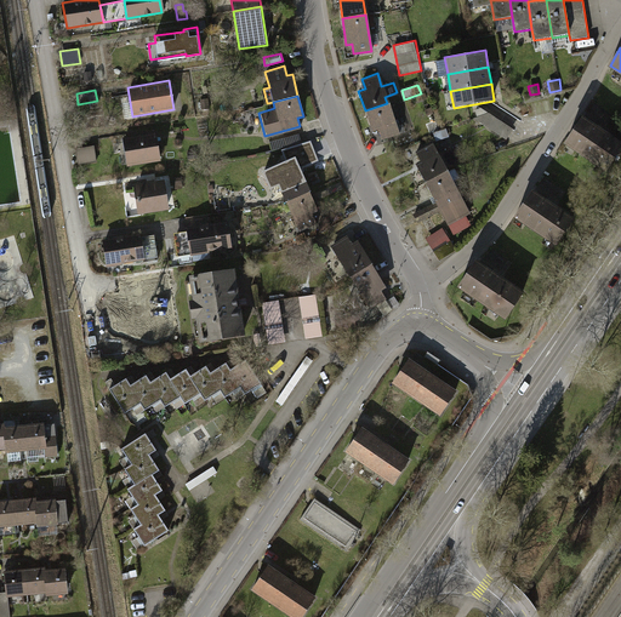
[(387,103),(365,110),(372,130),(379,127),(382,138),(398,133),(387,103)]
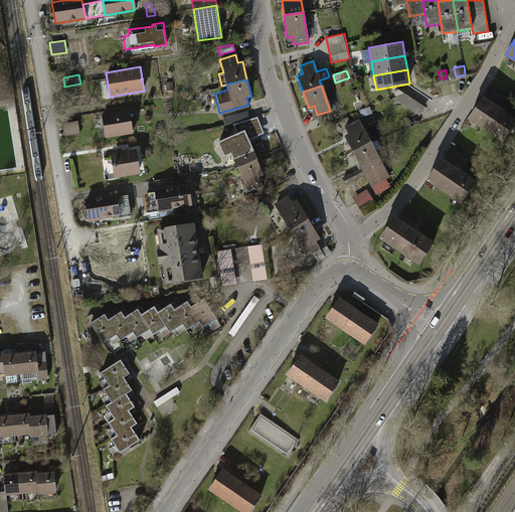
[(395,97),(392,98),(426,119),(433,110),(399,89),(394,90),(395,97)]
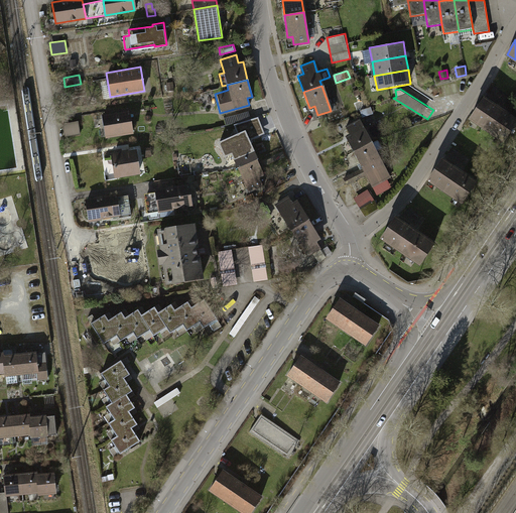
[(515,134),(515,117),(484,95),(469,117),(509,144),(515,134)]
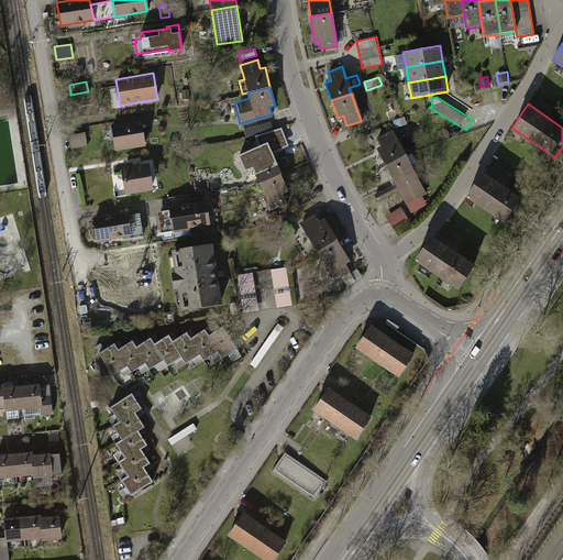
[(145,143),(141,118),(111,123),(116,149),(145,143)]
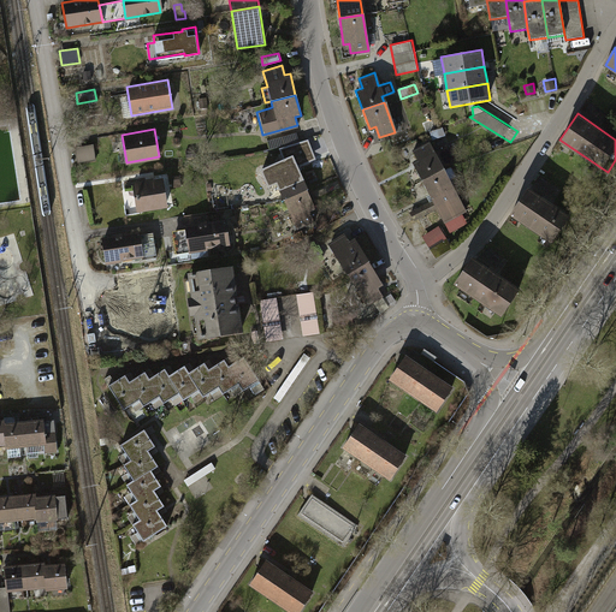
[(298,131),(272,137),(274,146),(301,140),(298,131)]
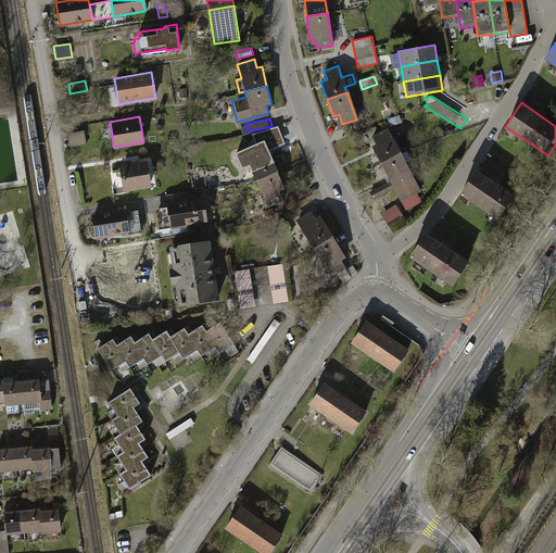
[(380,163),(400,152),(387,126),(371,135),(376,143),(371,146),(380,163)]
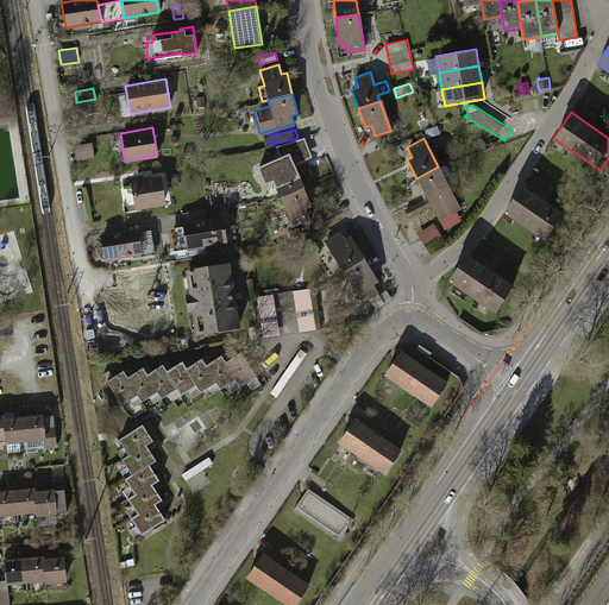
[(92,142),(74,145),(76,161),(94,157),(92,142)]
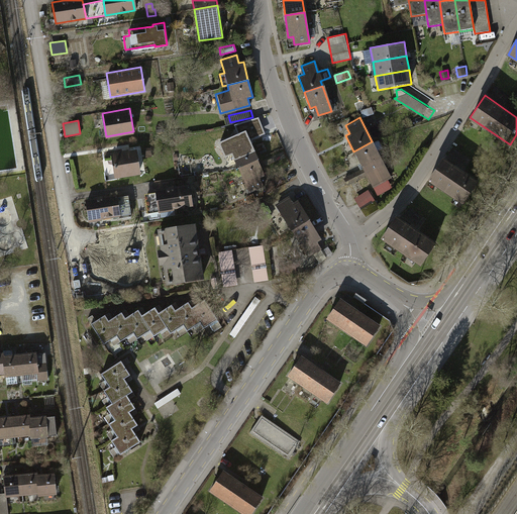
[(237,168),(259,159),(251,143),(245,145),(241,137),(227,143),(231,152),(222,157),(226,168),(235,164),(237,168)]
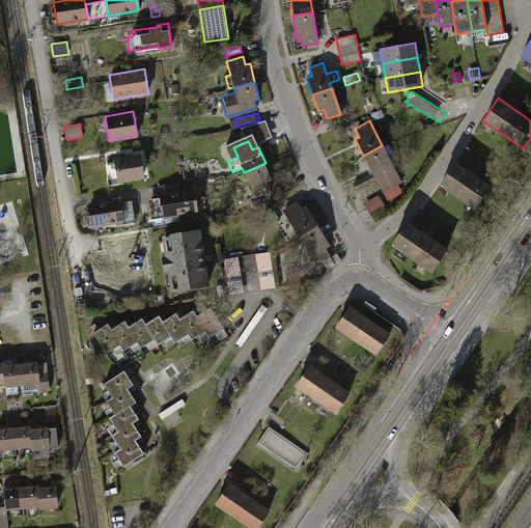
[(382,145),(363,156),(372,173),(391,163),(382,145)]
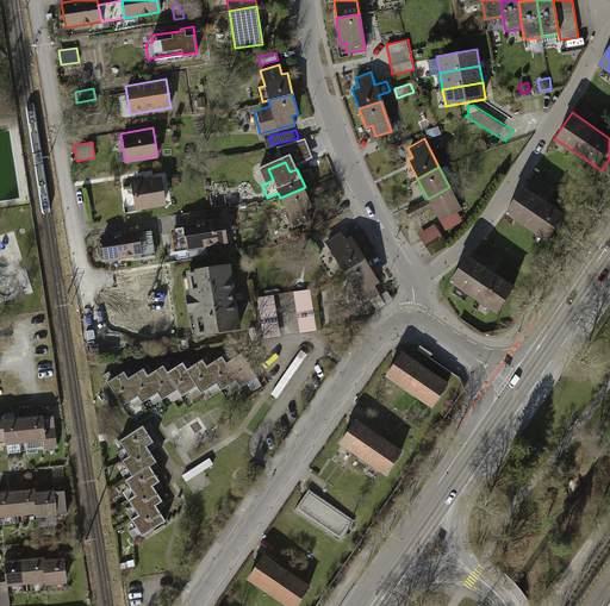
[(178,173),(169,174),(170,185),(179,183),(178,173)]
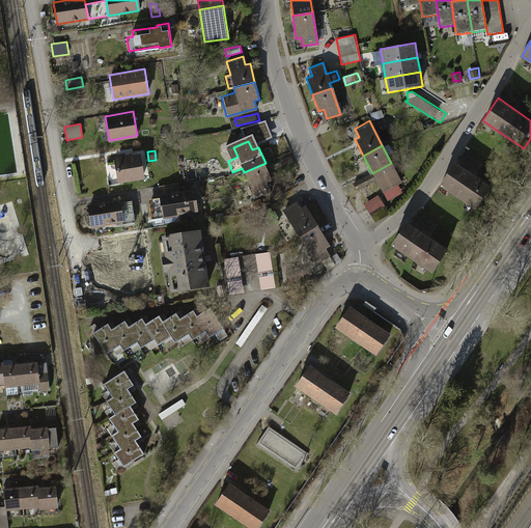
[(144,177),(140,153),(114,157),(118,182),(144,177)]
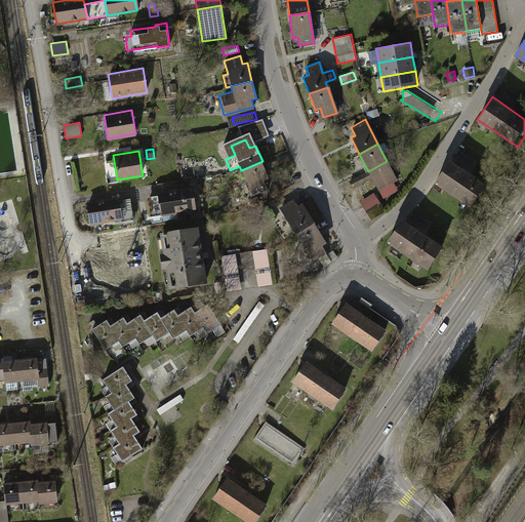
[(491,188),(450,159),(435,182),(476,210),(491,188)]
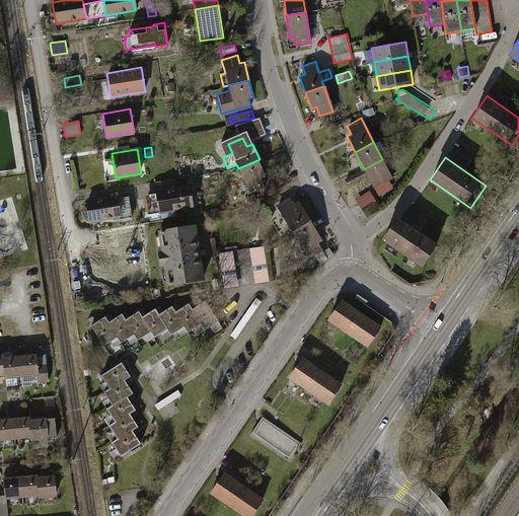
[(260,159),(238,168),(247,190),(268,180),(260,159)]
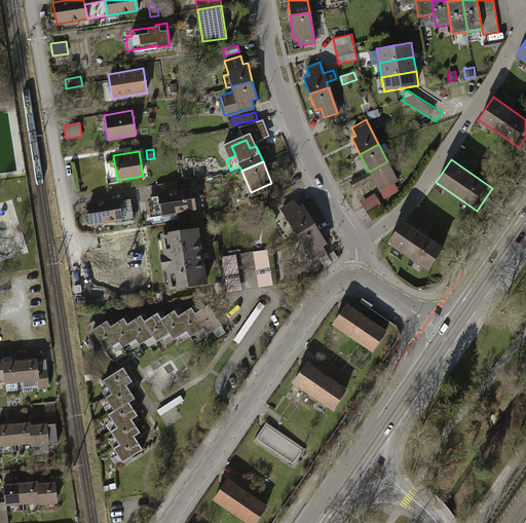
[(387,161),(369,172),(378,189),(397,179),(387,161)]
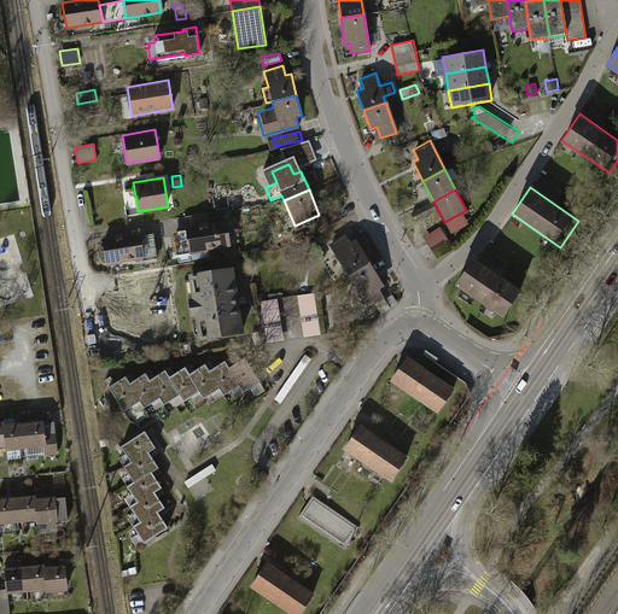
[(430,203),(410,210),(415,221),(433,212),(430,203)]
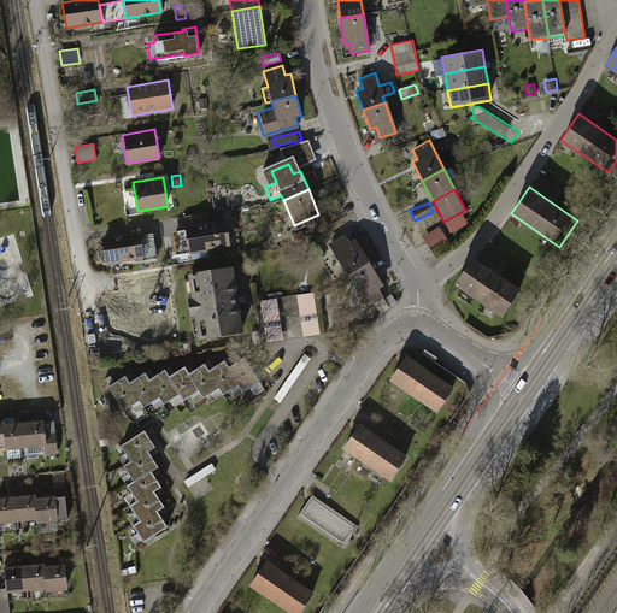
[(229,245),(225,218),(184,225),(186,229),(188,251),(229,245)]
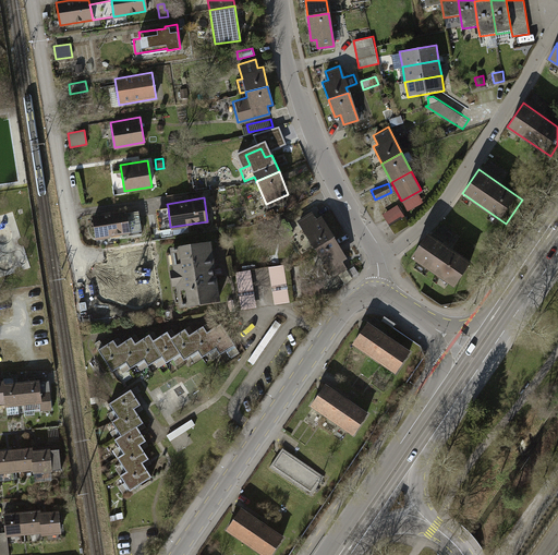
[(159,229),(170,227),(168,207),(156,208),(159,229)]
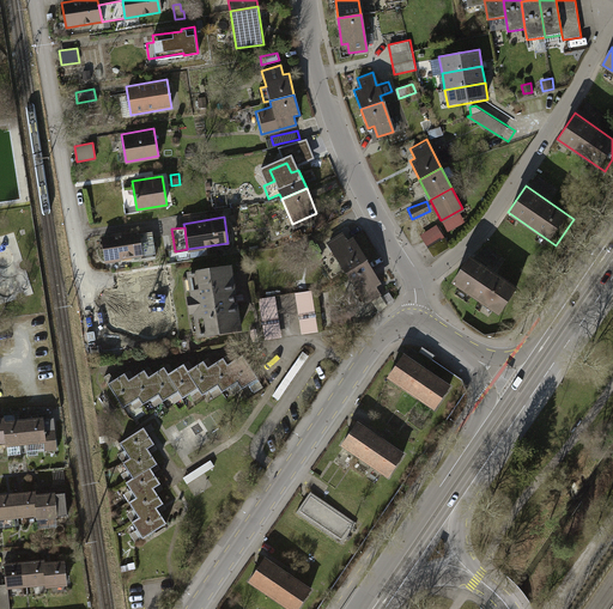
[(450,247),(437,227),(423,237),(437,256),(450,247)]
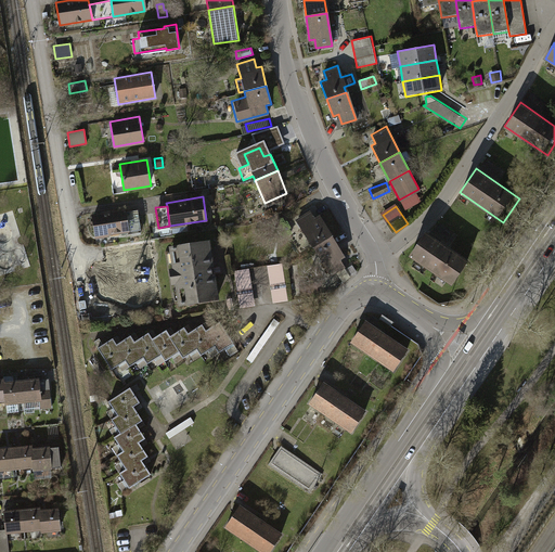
[(125,210),(125,207),(90,213),(94,238),(128,232),(125,210)]
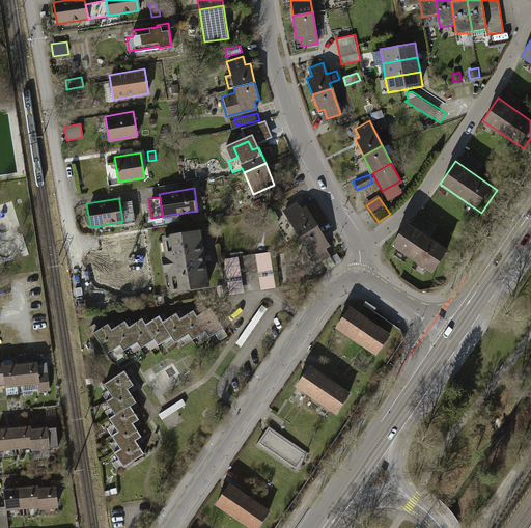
[(119,201),(122,222),(134,220),(131,200),(119,201)]
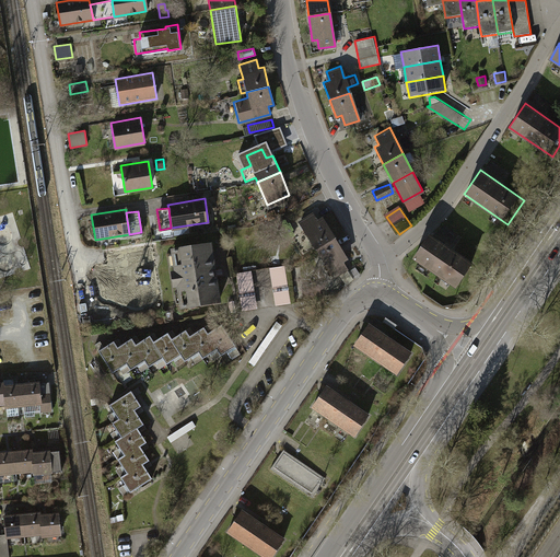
[(316,248),(336,238),(322,212),(302,224),(316,248)]
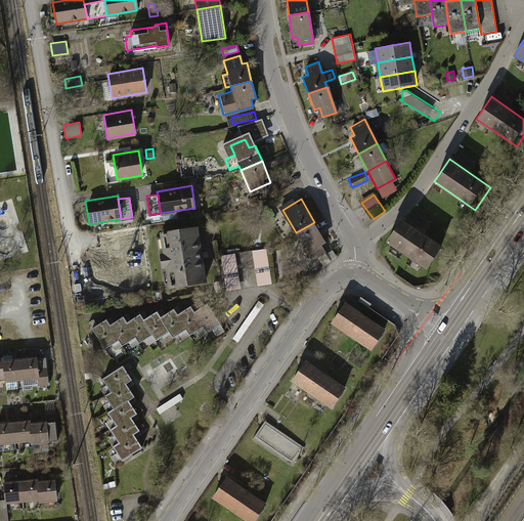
[(443,247),(402,219),(387,242),(428,269),(443,247)]
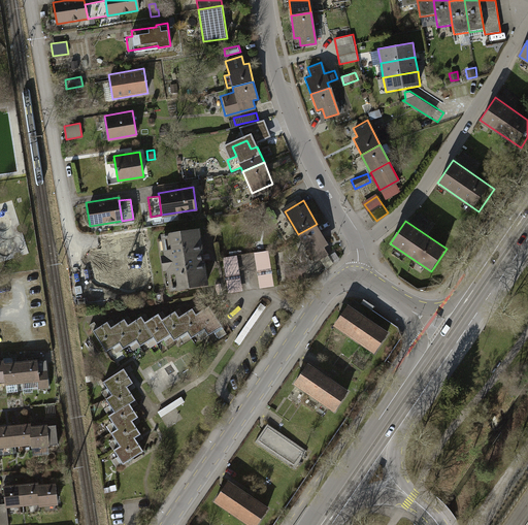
[(317,224),(298,234),(316,262),(329,254),(325,247),(329,243),(317,224)]
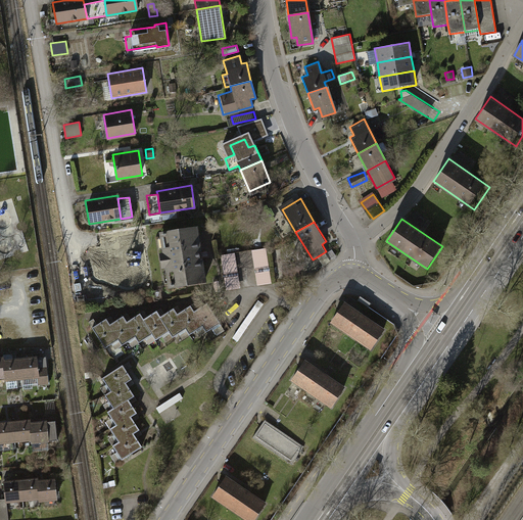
[(206,281),(198,227),(159,232),(162,251),(158,252),(161,268),(164,268),(168,287),(206,281)]
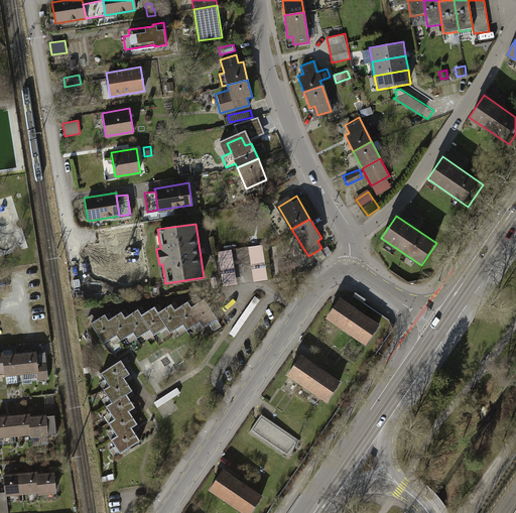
[(138,268),(132,231),(109,235),(111,242),(103,244),(107,273),(138,268)]
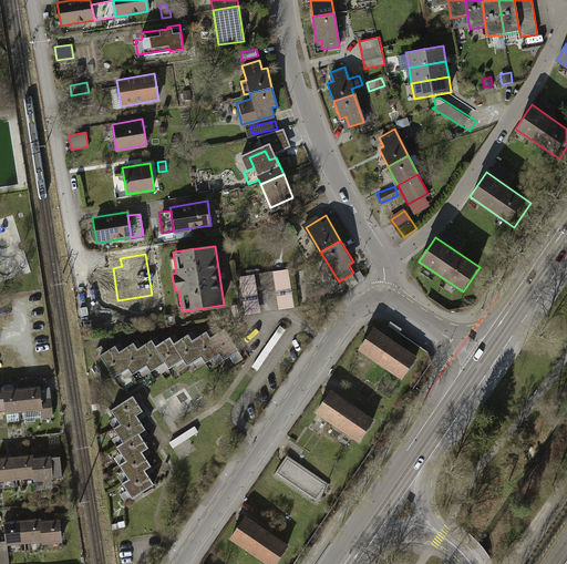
[(276,290),(292,288),(289,268),(274,270),(276,290)]
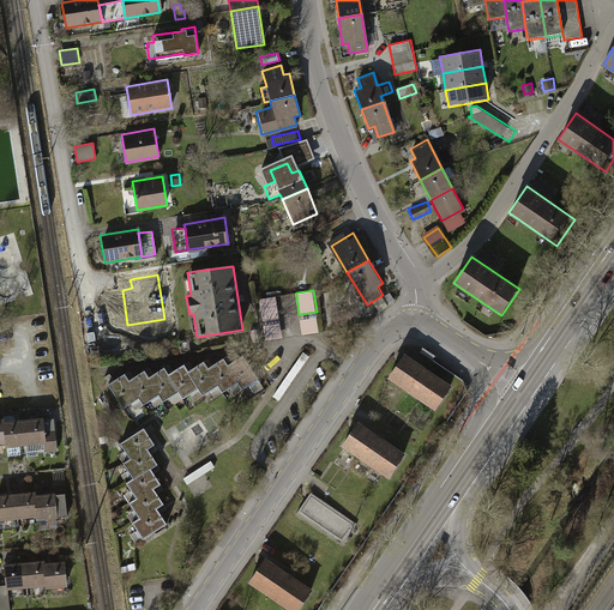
[(262,319),(280,316),(276,295),(259,297),(262,319)]
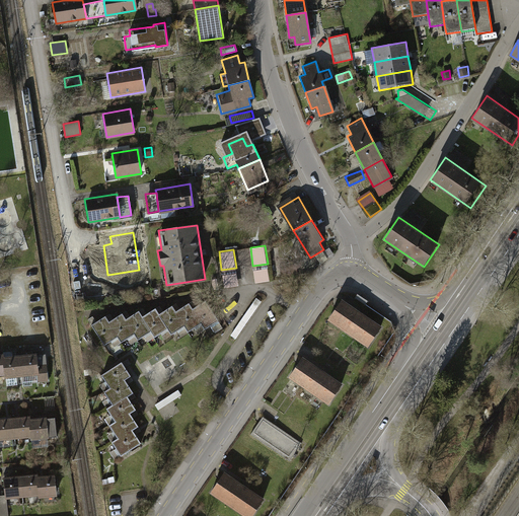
[(269,268),(253,270),(255,282),(270,280),(269,268)]
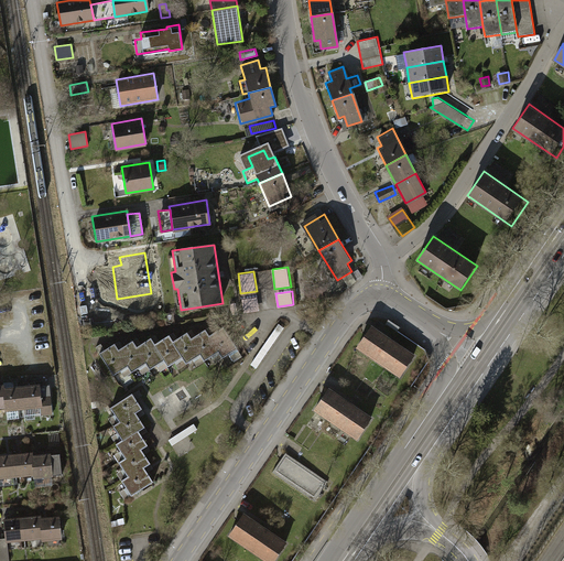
[(258,295),(241,299),(243,311),(259,309),(258,295)]
